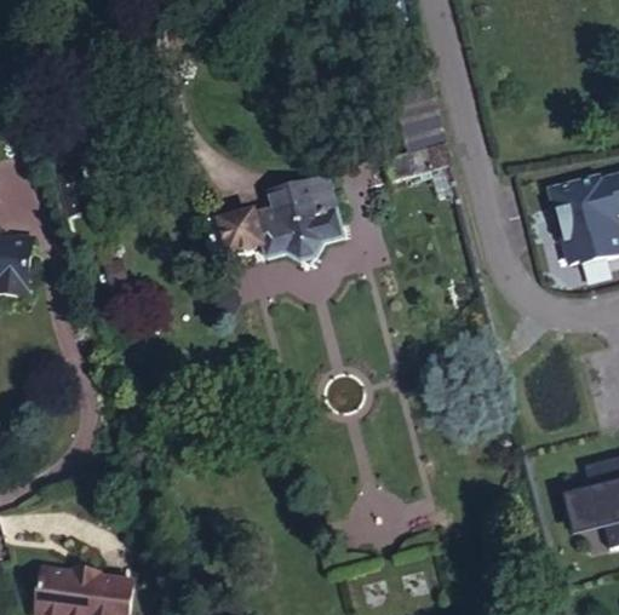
[(385,159),(391,179),(451,164),(430,82),(393,92),(408,153),(385,159)]
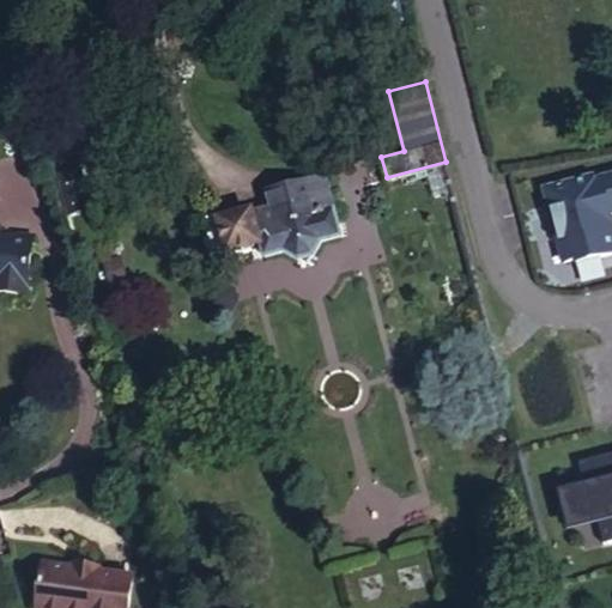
[(573,259),(573,262),(611,251),(611,226),(611,223),(604,225),(600,213),(611,210),(611,171),(592,177),(592,174),(541,186),(547,212),(551,211),(557,236),(553,237),(561,261),(573,259)]
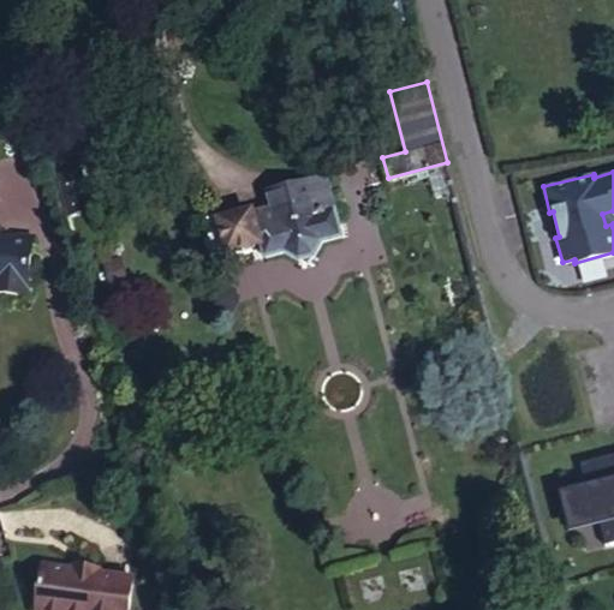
[(321,238),(340,233),(323,174),(267,189),(272,205),(250,213),(250,210),(219,219),(218,213),(201,217),(204,231),(200,232),(210,267),(231,262),(228,250),(260,241),(263,253),(282,247),(297,256),(313,252),(321,238)]
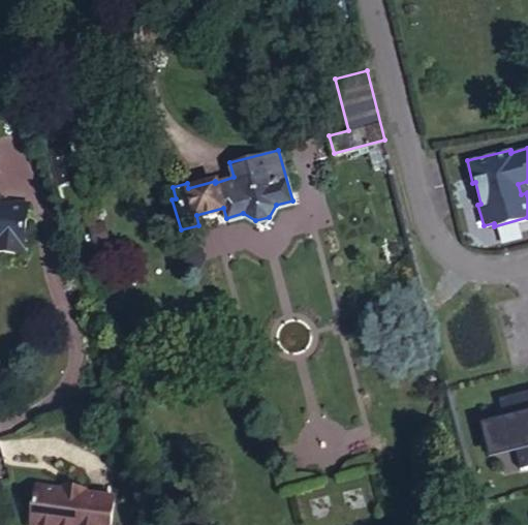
[(0,248),(23,251),(27,205),(8,204),(1,209),(0,207),(0,248)]
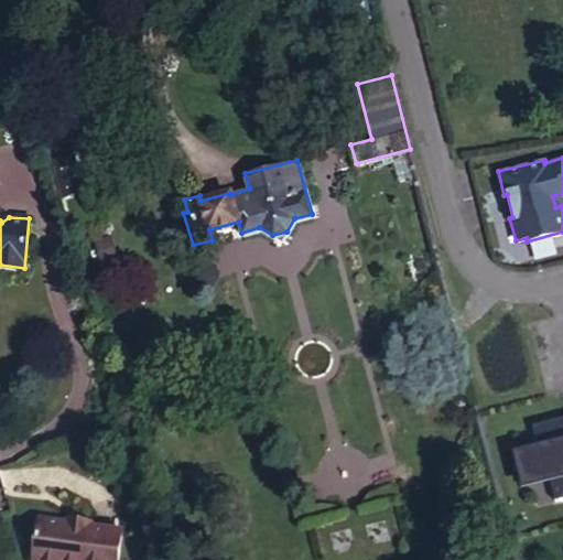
[(562,413),(533,422),(539,444),(542,443),(551,476),(555,497),(562,495),(562,413)]
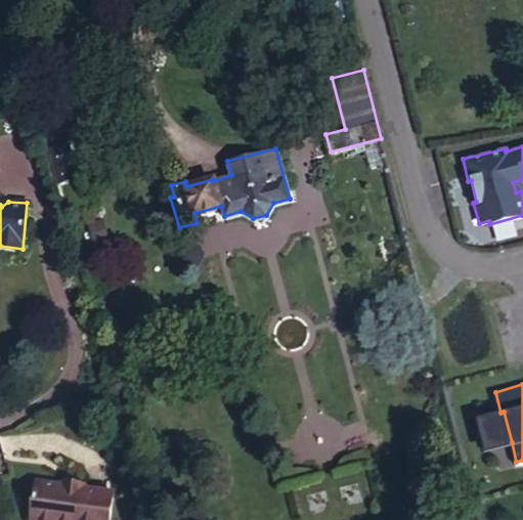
[(512,442),(504,412),(500,413),(484,417),(491,447),(512,442)]
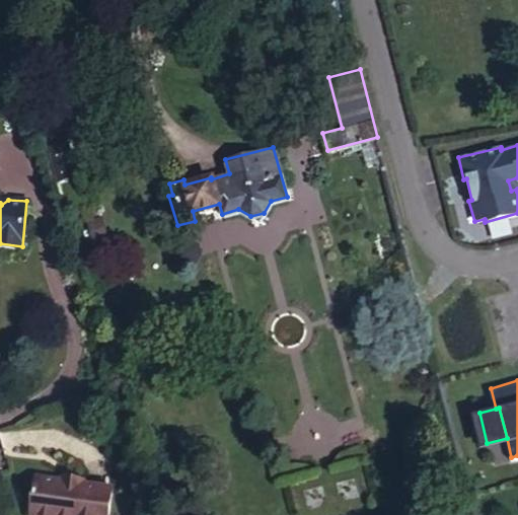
[(69,476),(69,481),(34,475),(28,514),(105,514),(111,486),(82,482),(82,479),(69,476)]
